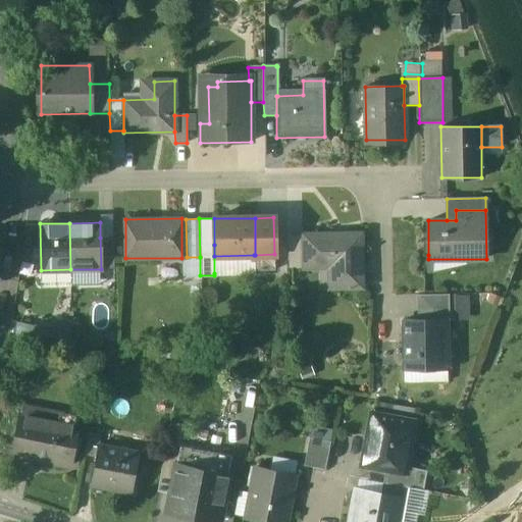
[(361,288),(360,235),(303,236),(303,268),(329,268),(329,289),(361,288)]
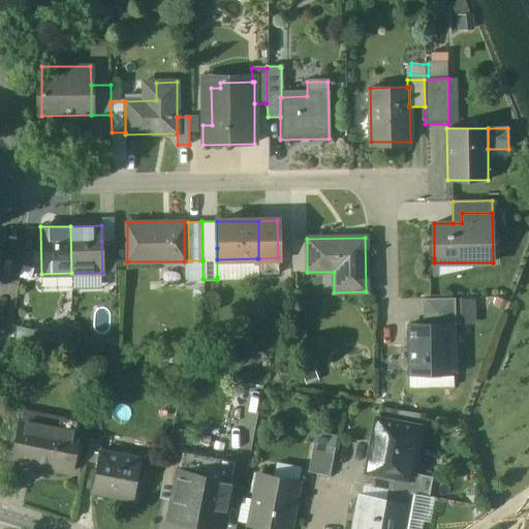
[(307,239),(290,240),(290,272),(307,272),(307,239)]
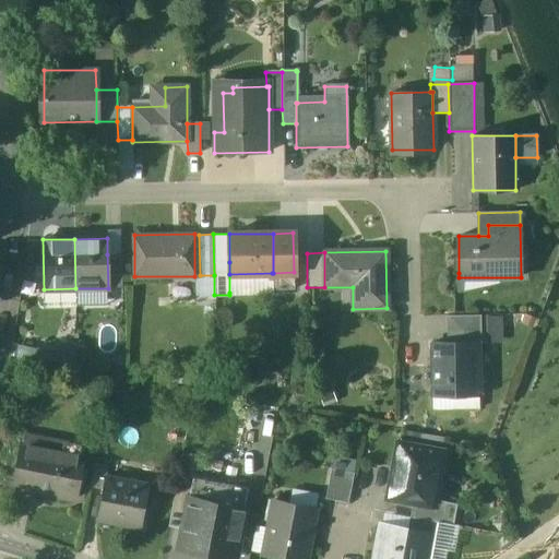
[(121,254),(107,254),(108,288),(121,288),(121,254)]
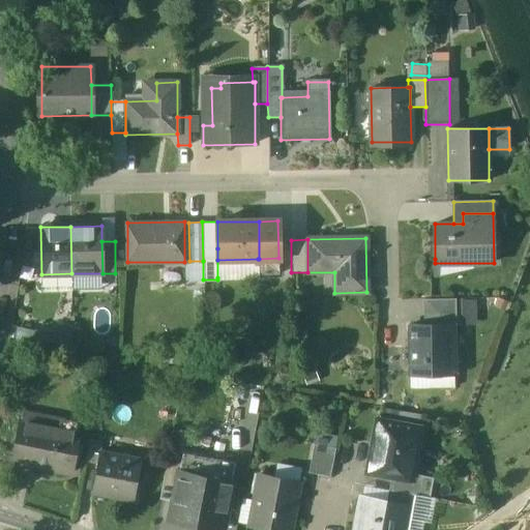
[(259,259),(258,259),(258,274),(278,274),(278,258),(259,259)]
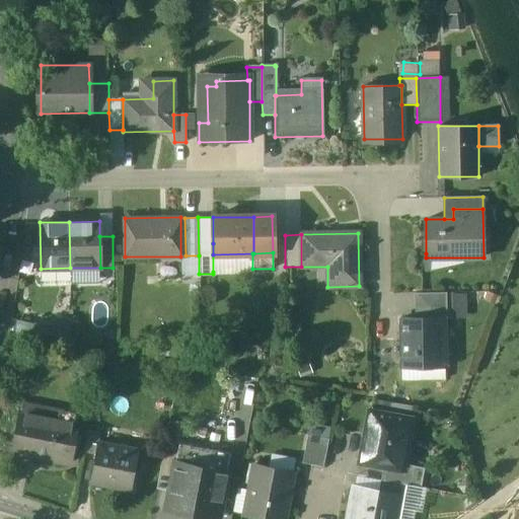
[(252,253),(213,254),(213,272),(252,272),(252,269),(252,253)]
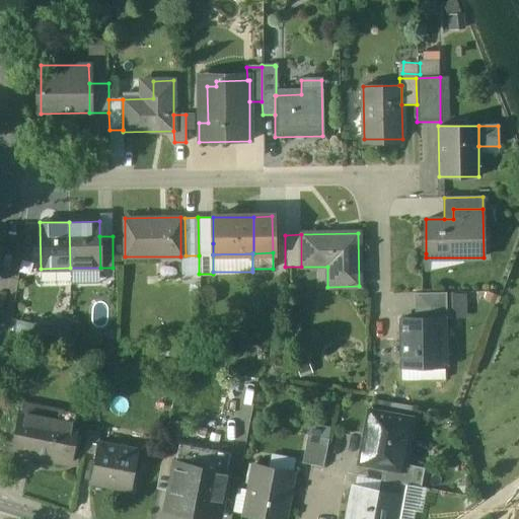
[(454,292),(453,315),(468,316),(468,303),(480,304),(482,292),(454,292)]
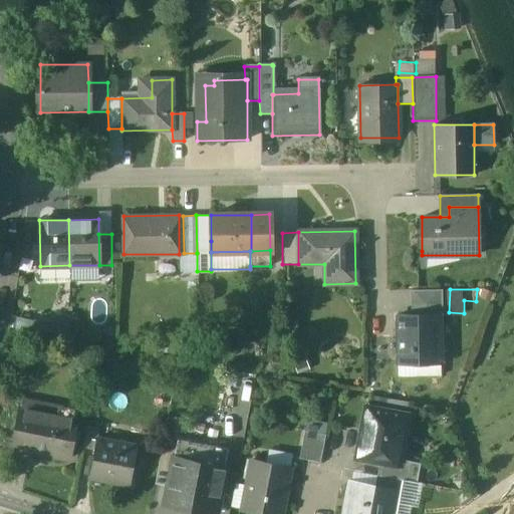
[(440,290),(411,290),(412,315),(440,315),(440,290)]
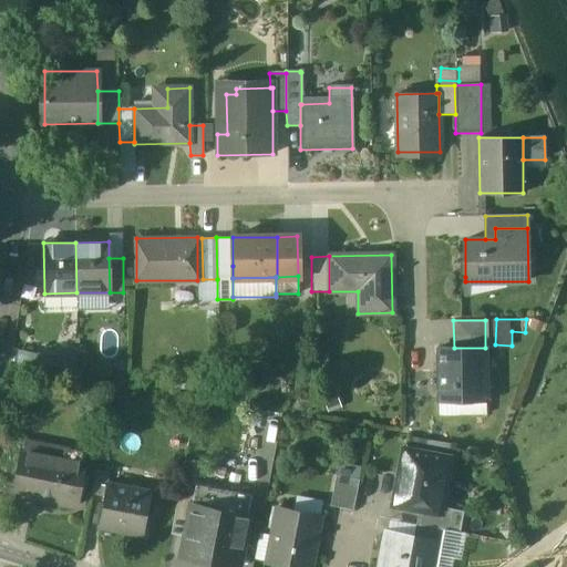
[(72,348),(63,346),(60,360),(70,361),(72,349),(72,348)]
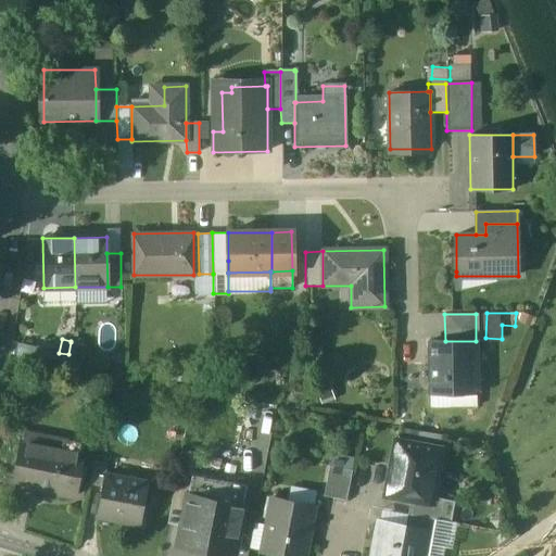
[(445,341),(429,341),(430,392),(449,392),(449,388),(477,388),(476,341),(445,341)]
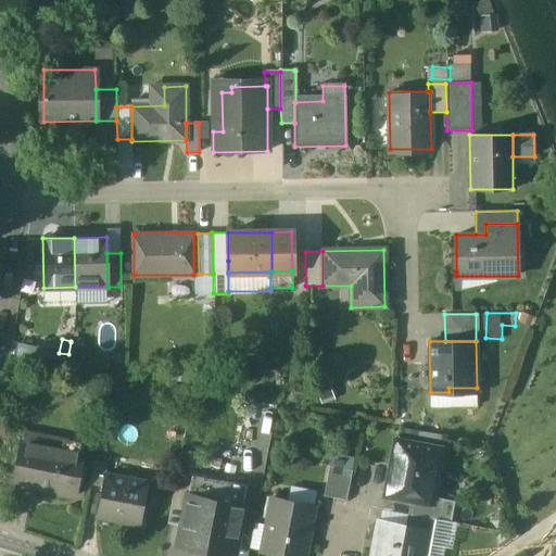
[(59,353),(38,349),(35,363),(65,369),(68,354),(59,353)]
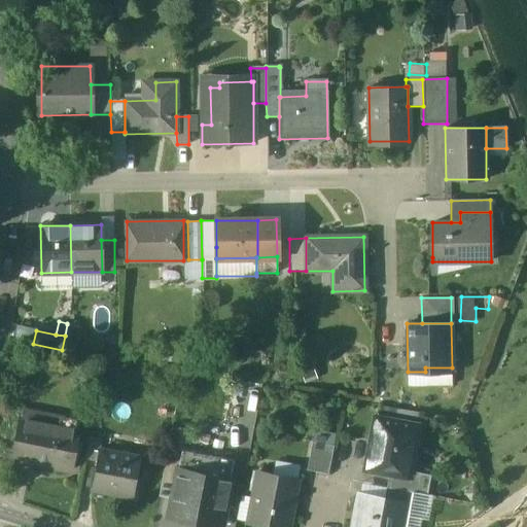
[(452,367),(425,367),(425,372),(425,386),(452,386),(452,367)]
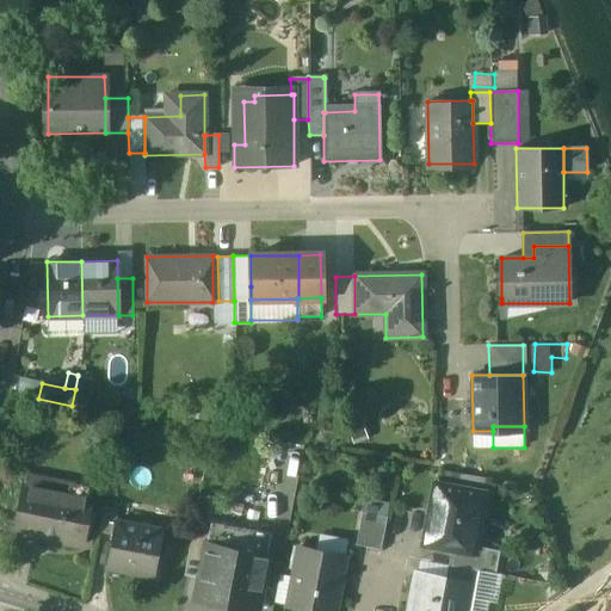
[(482,494),(433,485),(423,547),(450,551),(471,555),(473,547),(482,494)]
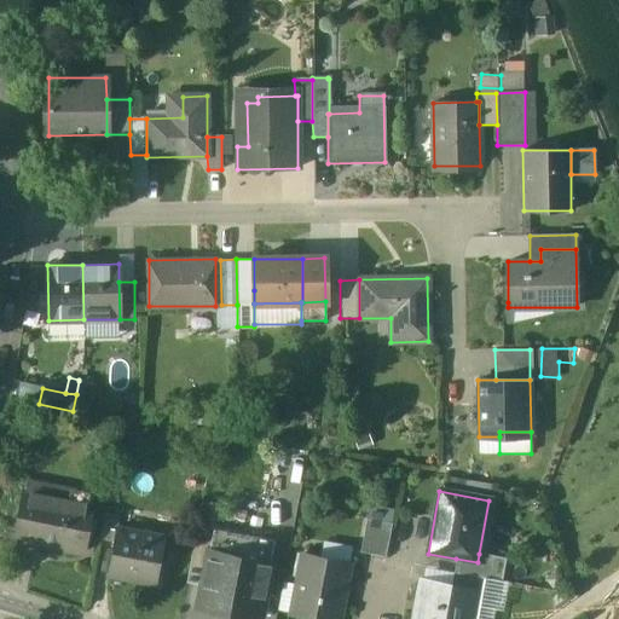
[(91,504),(25,492),(16,539),(81,553),(91,504)]
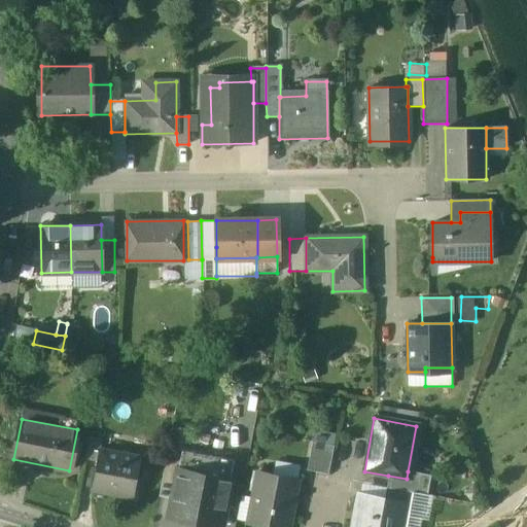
[(102,438),(90,436),(85,459),(98,461),(100,449),(102,438)]
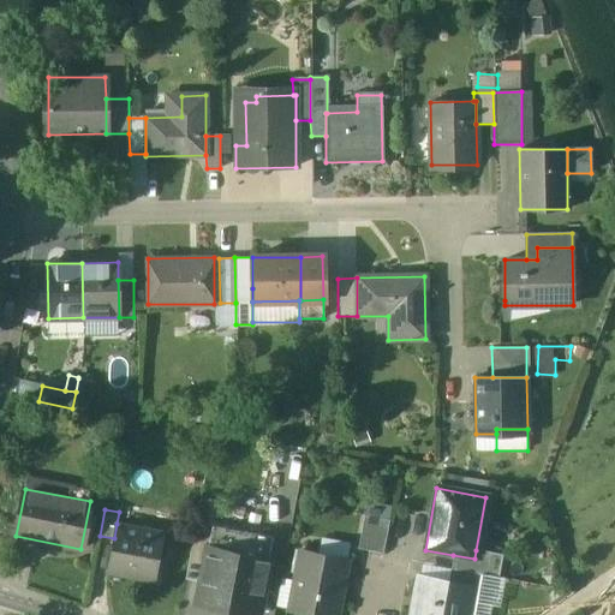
[(388,521),(364,517),(358,549),(382,554),(388,521)]
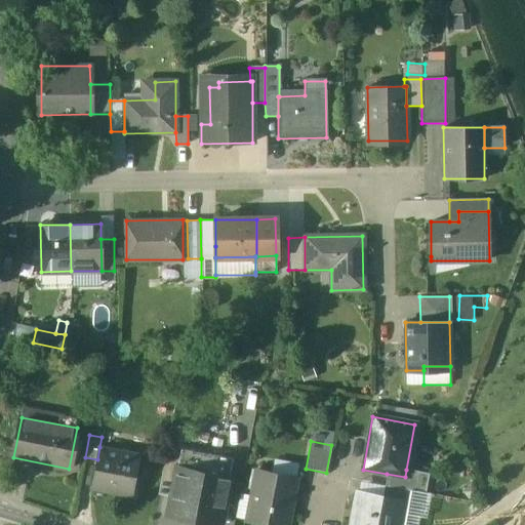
[(180,449),(167,446),(158,494),(171,497),(177,468),(180,449)]
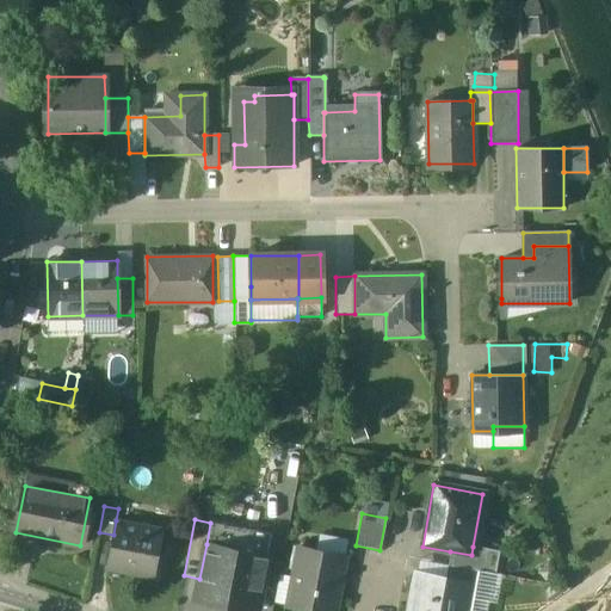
[(162,530),(116,520),(113,535),(106,568),(154,576),(162,530)]
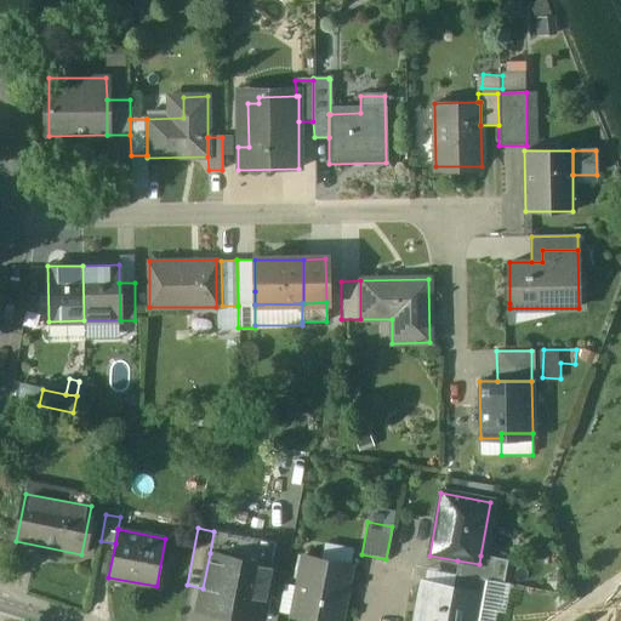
[(266,541),(214,531),(210,553),(262,563),(266,541)]
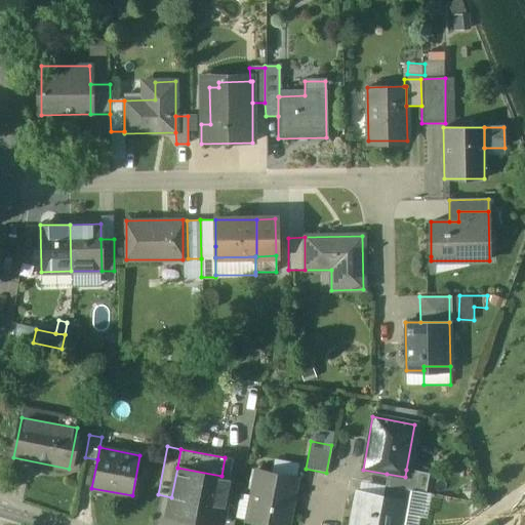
[(221,476),(177,468),(171,497),(168,516),(218,524),(219,524),(229,477),(221,476)]
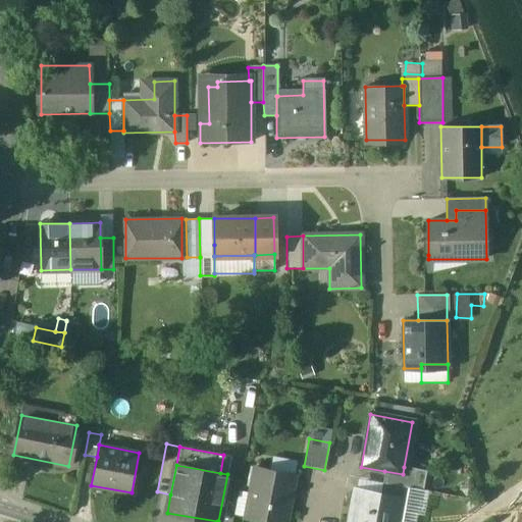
[(426,471),(404,467),(403,474),(384,471),(382,483),(407,488),(422,491),(426,471)]
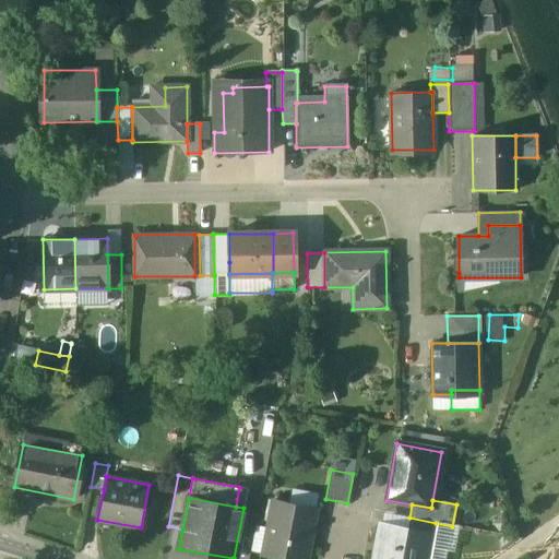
[(306,558),(316,510),(273,501),(262,555),(286,558),(306,558)]
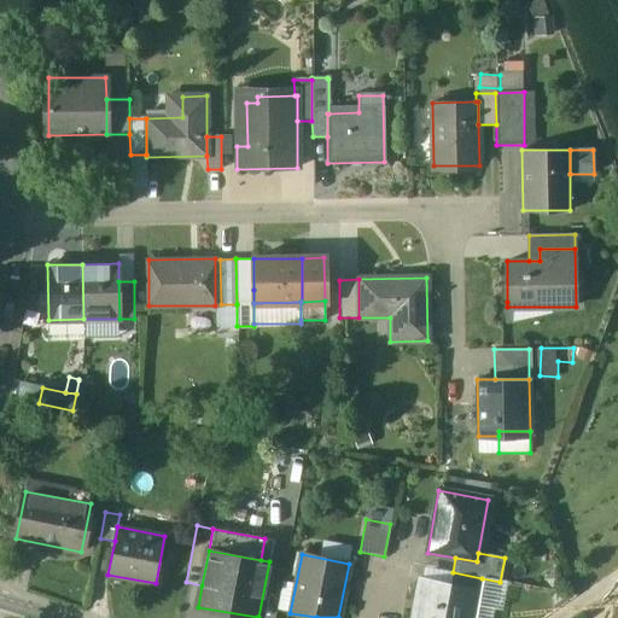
[(482,578),(453,572),(450,587),(478,593),(482,578)]
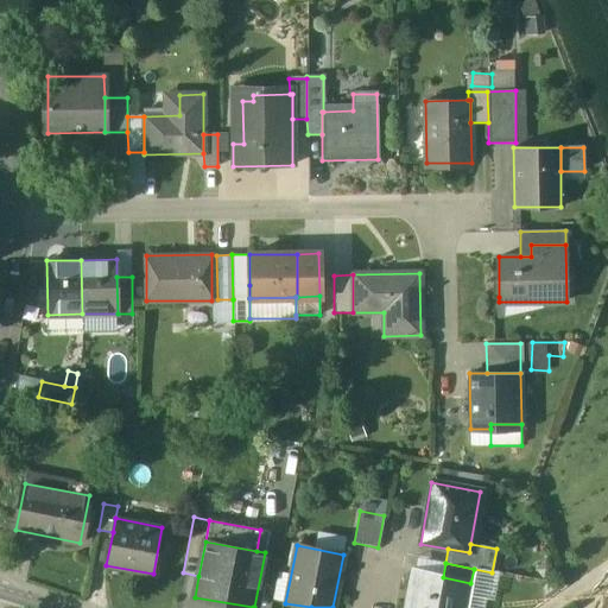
[(443,577),(413,572),(406,607),(466,607),(470,583),(443,577)]
